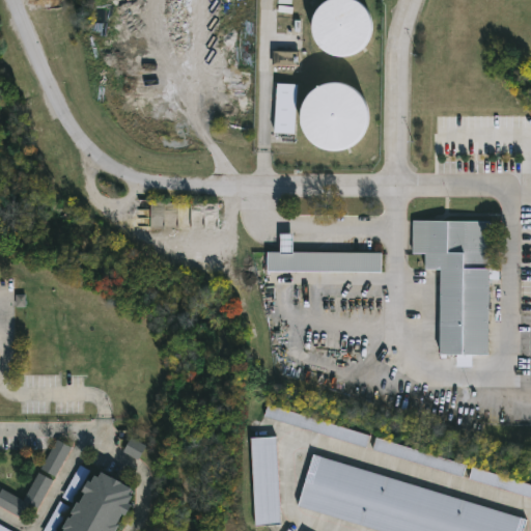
[(319,0),(311,50),(365,58),(373,5),(342,0),(319,0)]
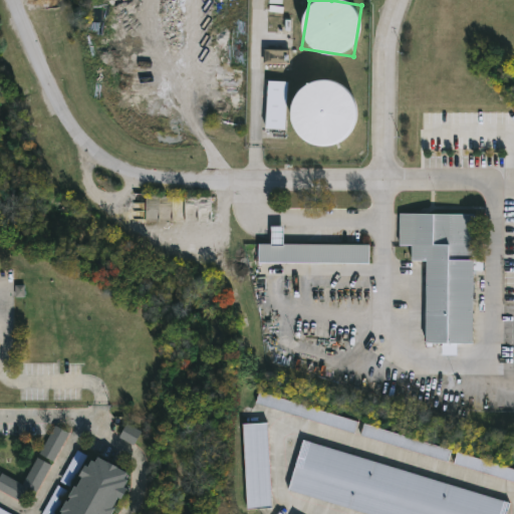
[(288,51),(264,50),(264,64),(288,64),(288,51)]
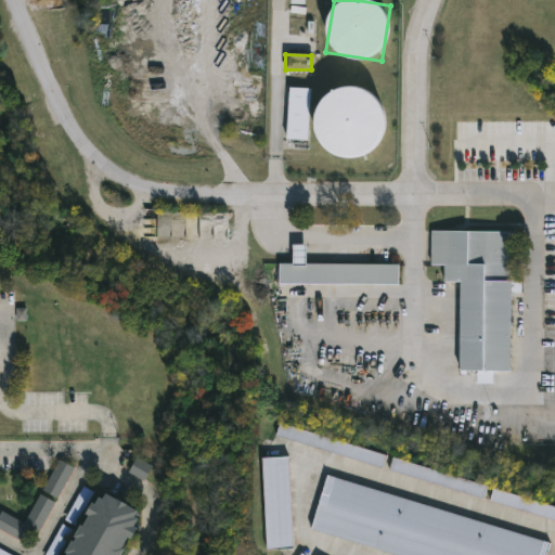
[(287,140),(308,141),(310,89),(289,88),(287,140)]
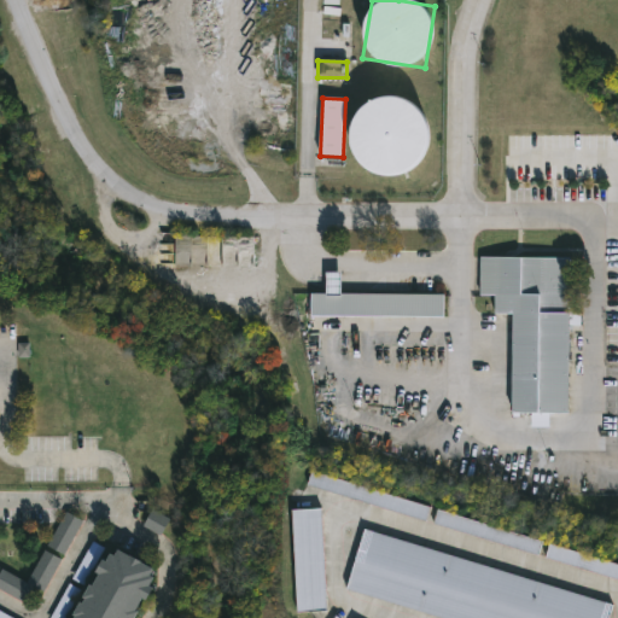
[(426,101),(354,100),(353,172),(425,173),(426,101)]
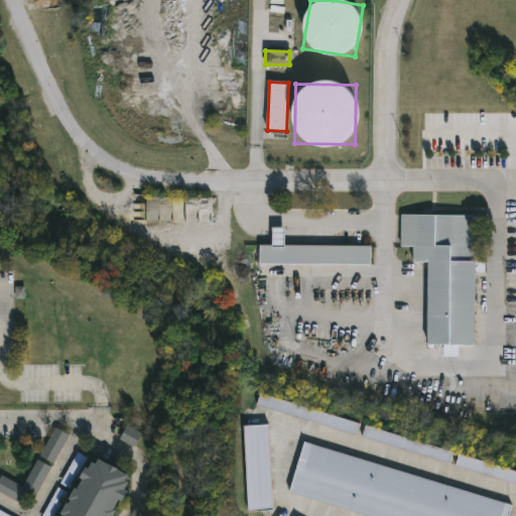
[(476,215),(475,345),(458,345),(457,355),(445,354),(445,352),(454,352),(454,345),(427,345),(427,261),(412,261),(412,246),(400,246),(400,214),(476,215)]
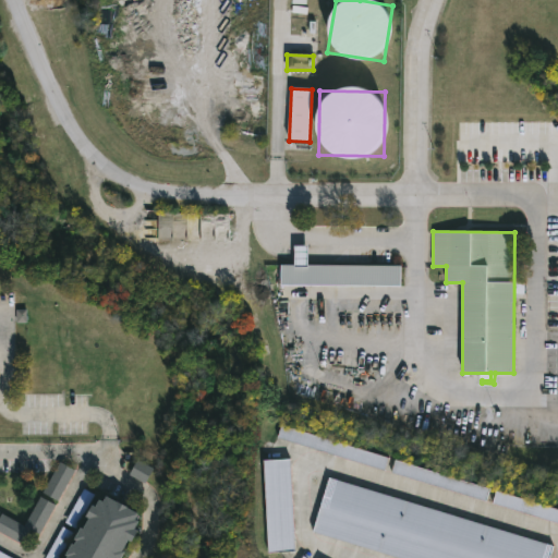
[(400,286),(280,284),(280,264),(294,264),(294,246),(306,246),(306,264),(400,265),(400,286)]
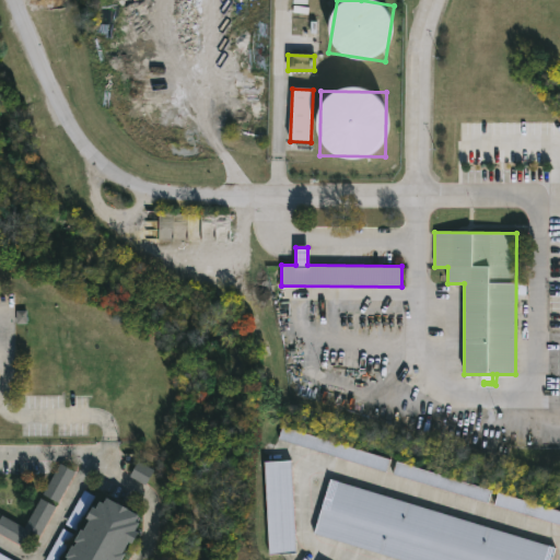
[(26,312),(18,312),(16,324),(26,324),(26,312)]
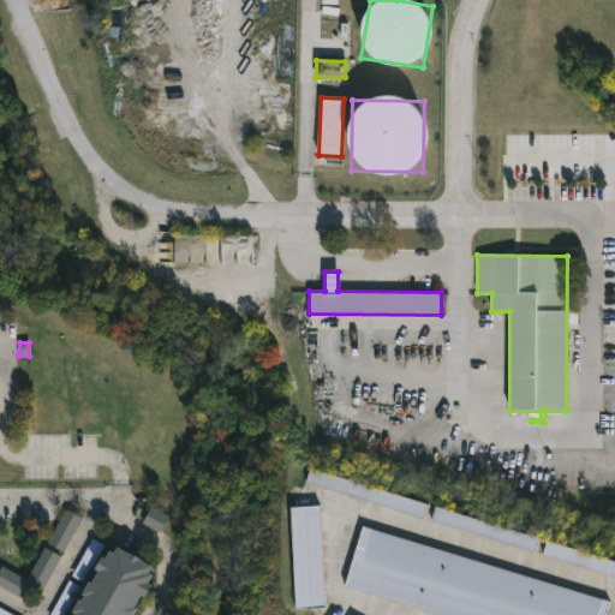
[(309,470),(428,505),(423,520),(304,484),(309,470)]
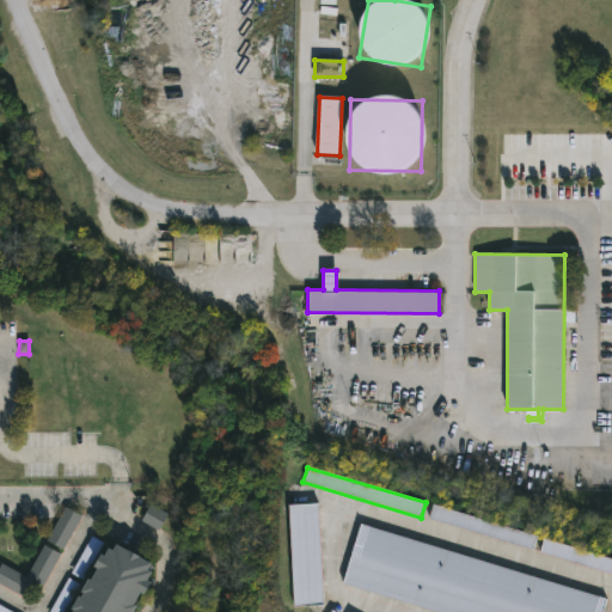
[(428,520),(432,505),(536,537),(531,551),(428,520)]
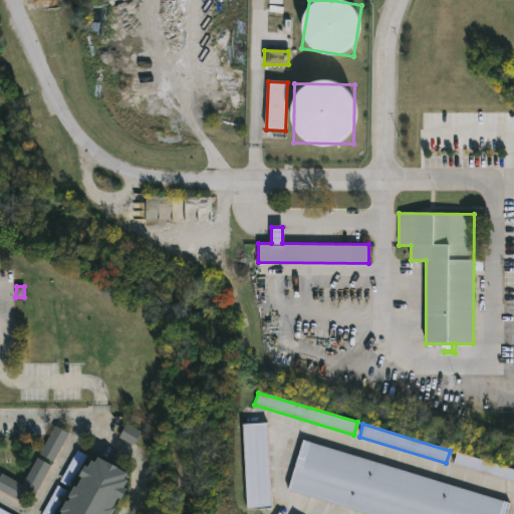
[(136,446),(142,431),(125,425),(119,439),(136,446)]
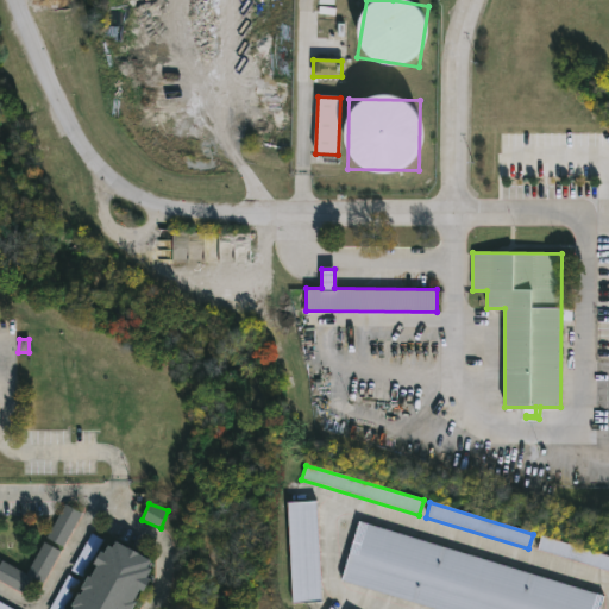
[(288,504),(316,503),(320,603),(292,603),(288,504)]
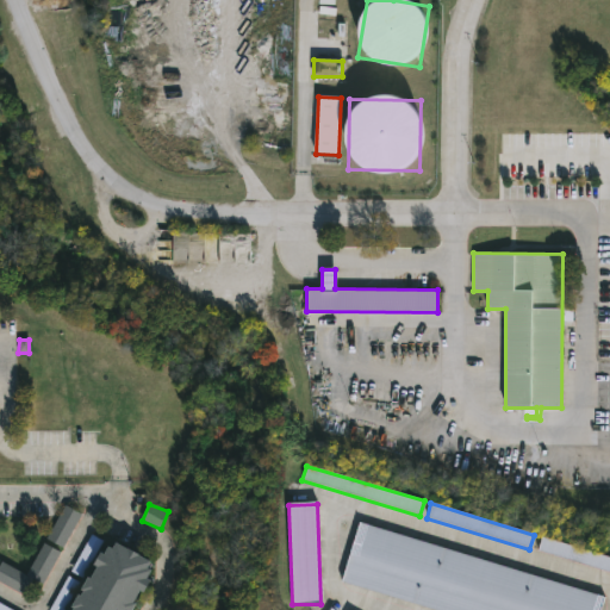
[(43,589),(32,583),(25,596),(0,582),(0,561),(27,577),(64,509),(81,517),(43,589)]
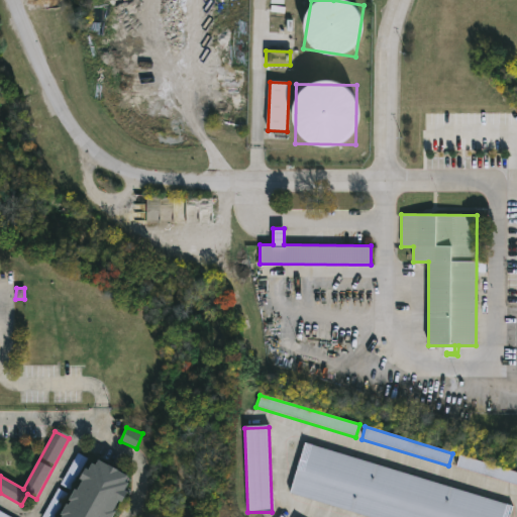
[(365,516),(289,494),(304,443),(513,508),(510,516),(365,516)]
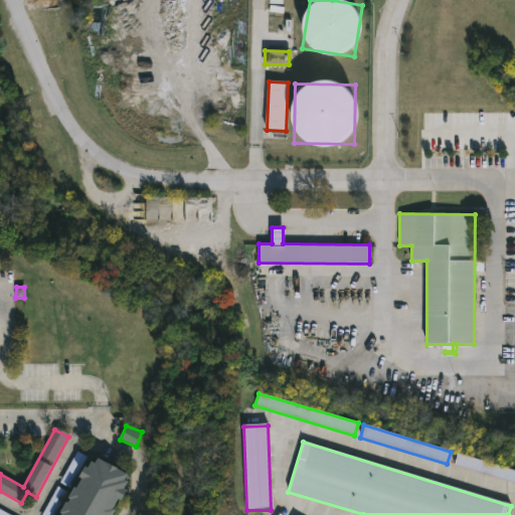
[(514,483),(454,467),(457,455),(514,471),(514,483)]
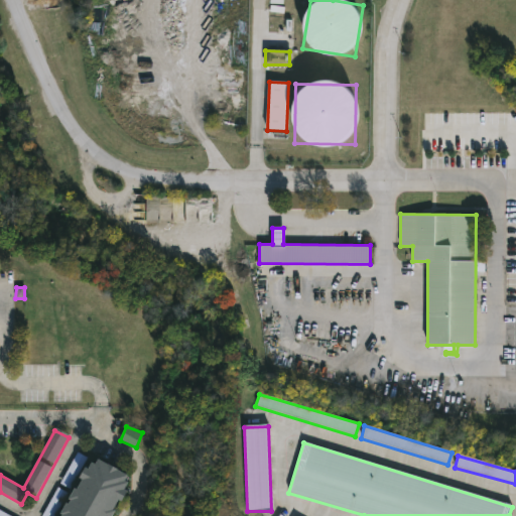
[(109,515),(59,515),(91,458),(129,478),(109,515)]
